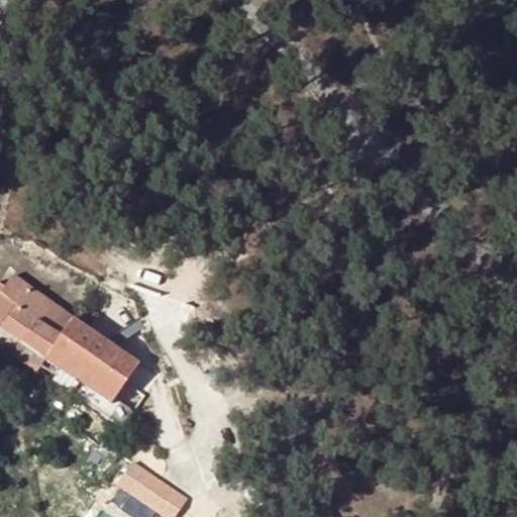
[(74,315),(12,274),(3,286),(0,290),(0,328),(17,341),(44,359),(72,318),(74,315)]
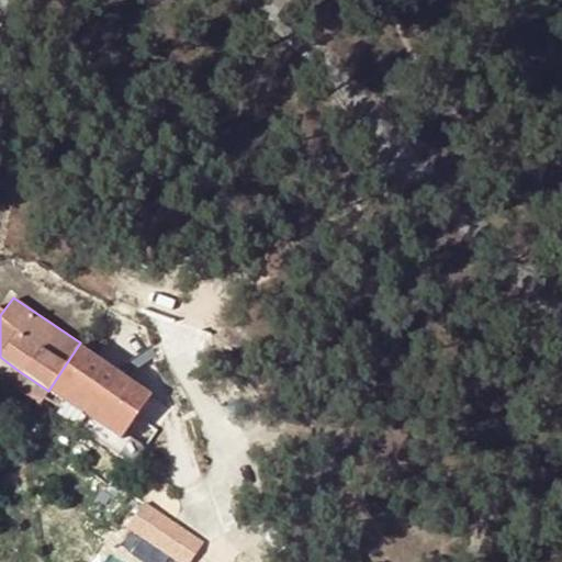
[(78,346),(48,391),(83,415),(120,439),(124,433),(150,394),(78,346)]
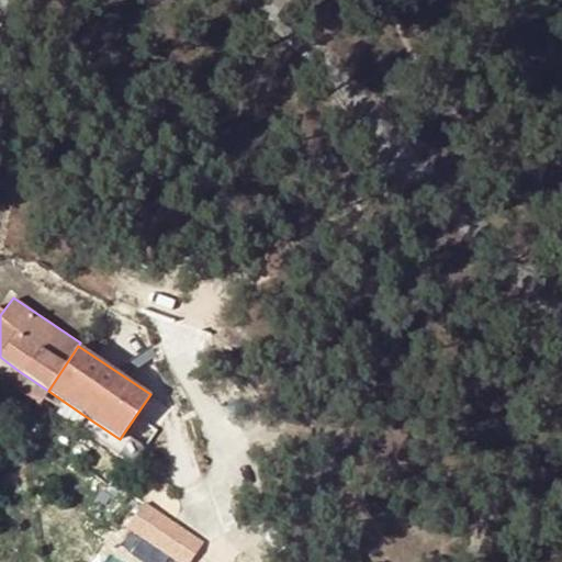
[(48,391),(19,371),(9,385),(38,405),(48,391)]
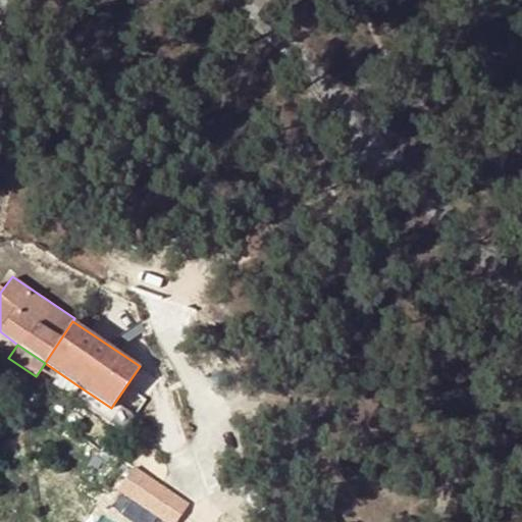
[(111,408),(77,385),(69,398),(76,403),(86,409),(87,410),(89,407),(109,420),(115,411),(111,408)]
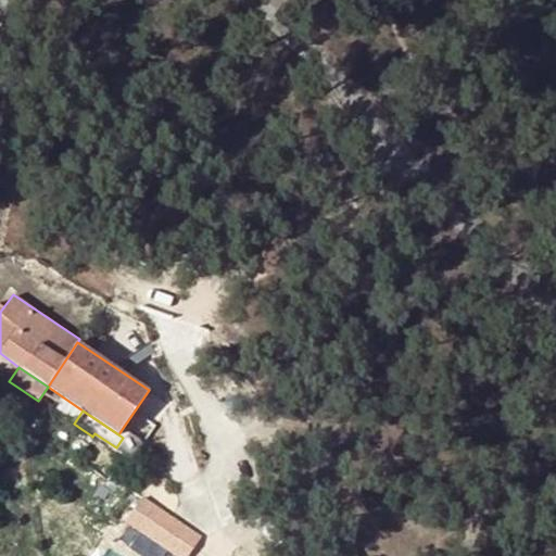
[(151,505),(149,508),(136,526),(151,538),(167,517),(151,505)]
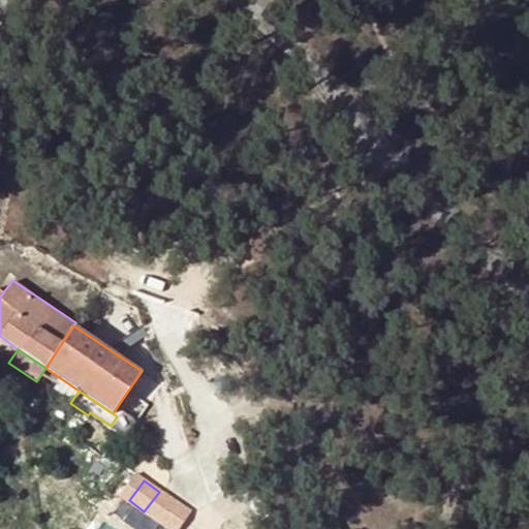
[(177,528),(190,511),(161,490),(159,492),(144,511),(166,528),(177,528)]
